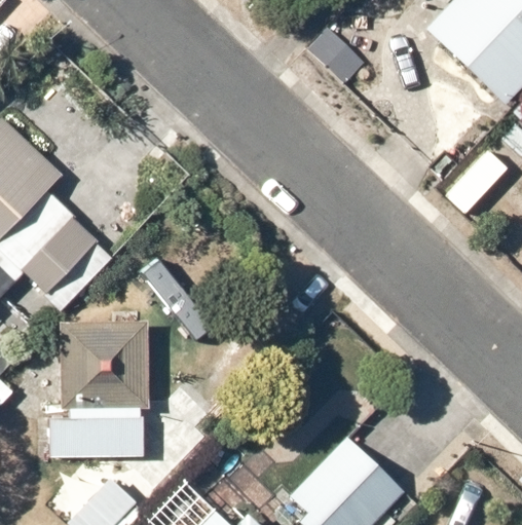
[(521,88),(521,0),(457,0),(431,29),(510,103),(521,88)]
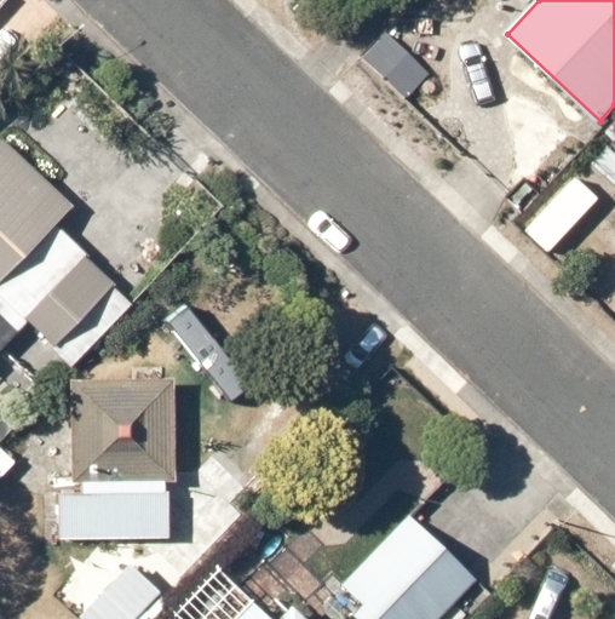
[(0,274),(65,200),(0,142),(0,274)]
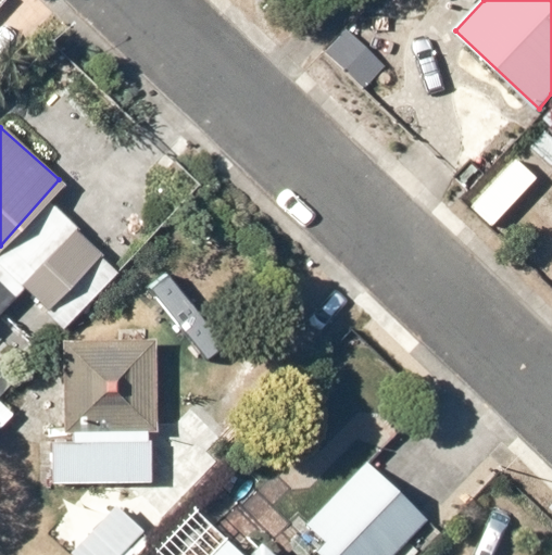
[(103,255),(78,231),(24,286),(49,311),(103,255)]
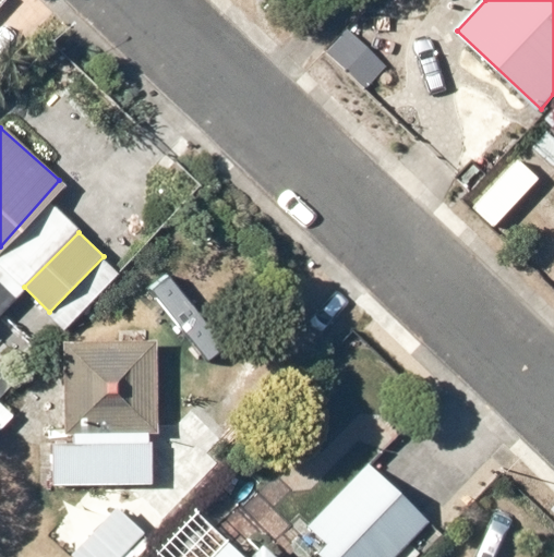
[(0,312),(15,297),(0,279),(0,312)]
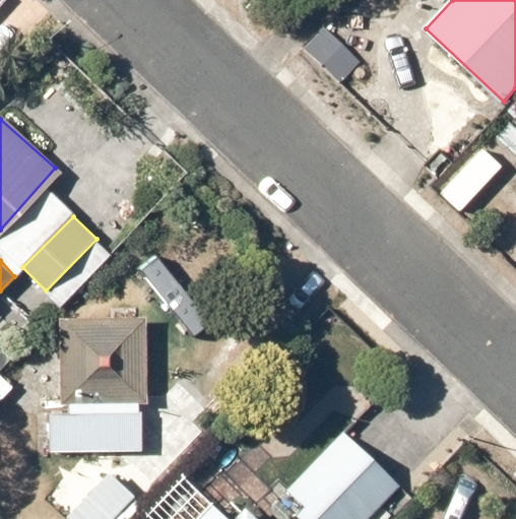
[(146,321),(57,320),(57,406),(146,407),(146,321)]
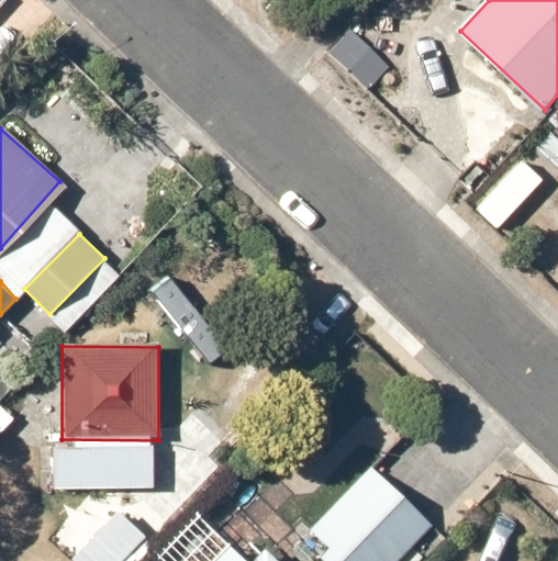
[(149,448),(52,446),(51,487),(148,490),(149,448)]
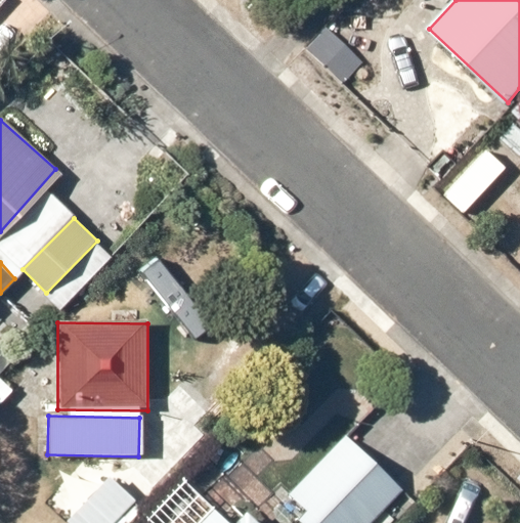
[(371,522),(404,488),(347,432),(287,492),(305,510),(296,519),(300,522),(371,522)]
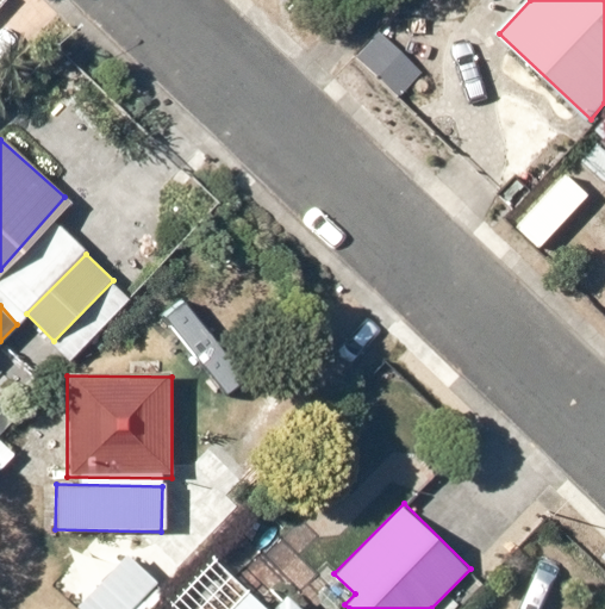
[(269,608),(268,608),(244,596),(231,608),(300,608),(284,594),(269,608)]
